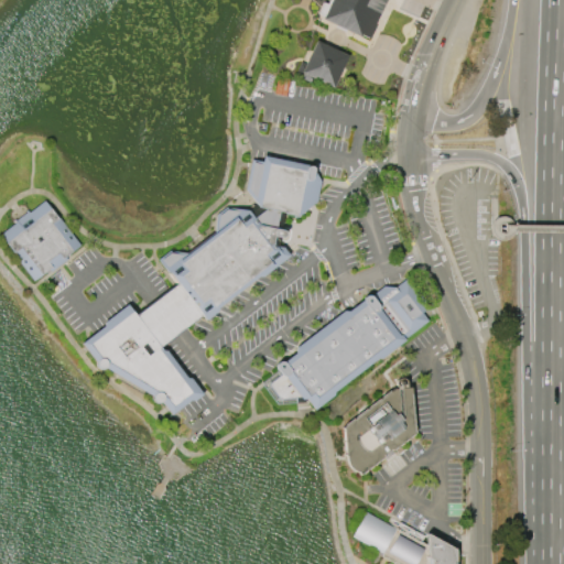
[(360,38),(323,19),(332,0),(386,0),(379,14),(373,26),(375,28),(370,39),(361,35),(360,38)]
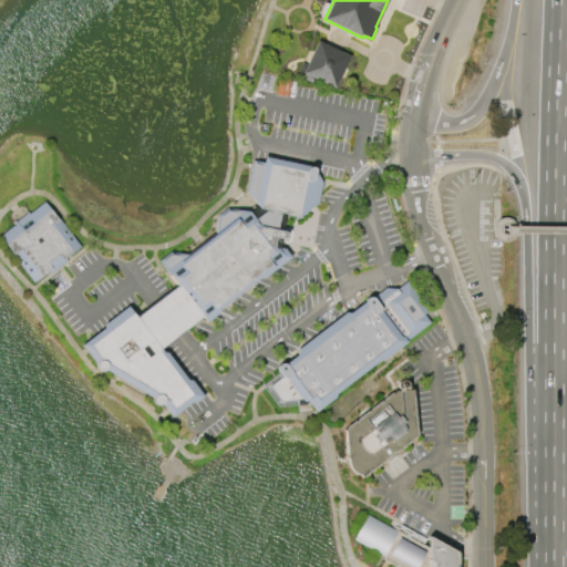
[(318,41),(350,57),(334,89),(318,81),(317,84),(297,75),(302,62),(307,64),(318,41)]
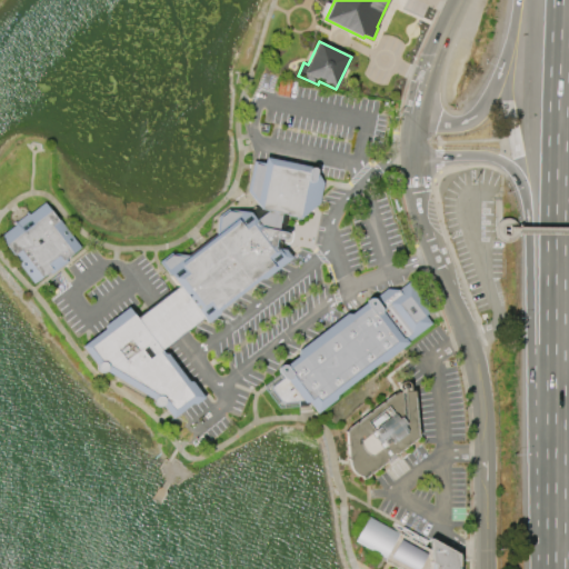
[(86,348),(102,369),(160,402),(176,419),(206,396),(169,348),(205,320),(207,325),(290,258),(283,249),(276,248),(278,212),(297,219),(318,203),(322,182),(312,167),(263,157),(262,163),(252,162),(246,191),(258,209),(265,210),(252,219),(248,212),(223,209),(219,236),(185,262),(178,256),(167,262),(181,282),(86,348)]
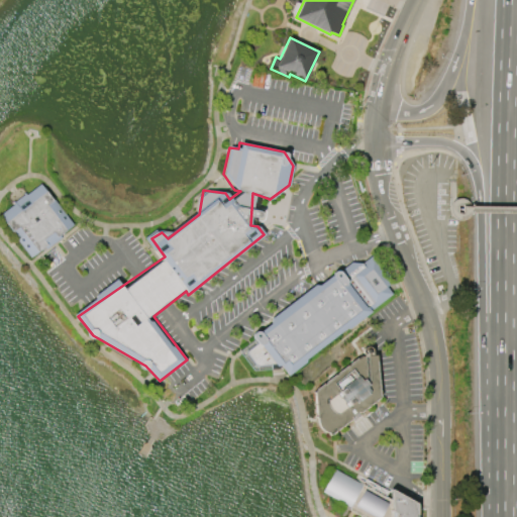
[(0,213),(39,183),(53,201),(54,200),(73,225),(59,235),(60,237),(45,249),(43,246),(30,257),(0,217),(0,213)]
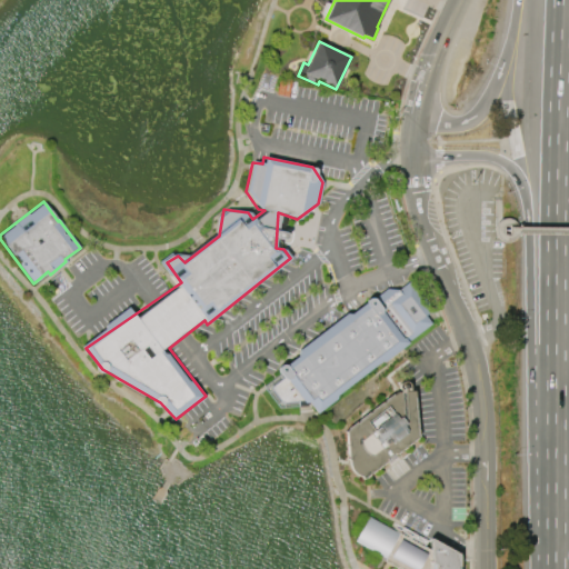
[(410,286),(438,323),(319,413),(309,407),(281,410),(263,387),(377,300),(381,307),(410,286)]
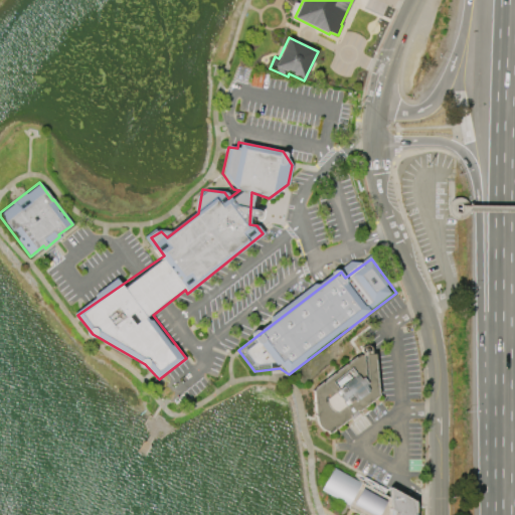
[(378,355),(381,395),(334,434),(320,425),(319,391),(365,354),(378,355)]
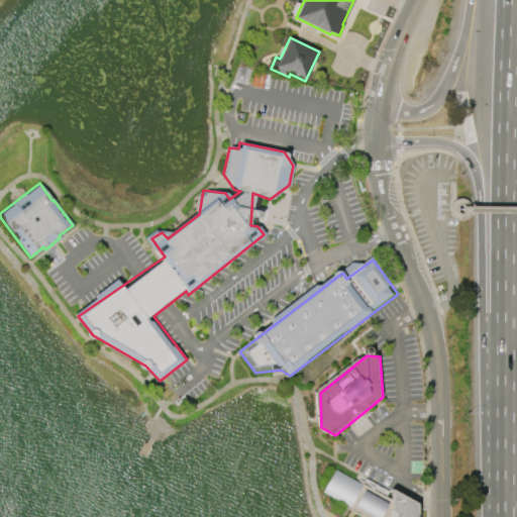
[(335,470),(390,500),(390,489),(416,504),(416,516),(364,516),(322,492),(335,470)]
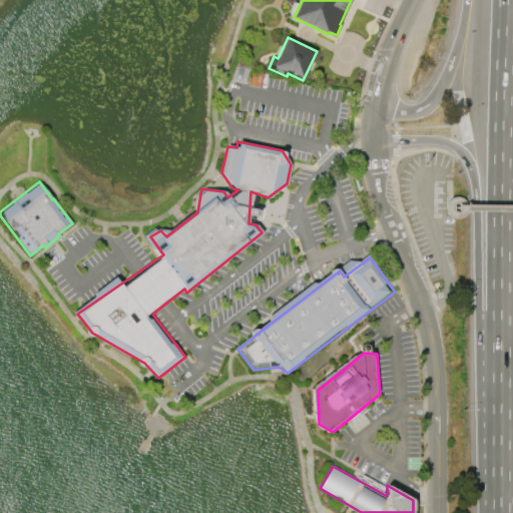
All buildings are outlined.
